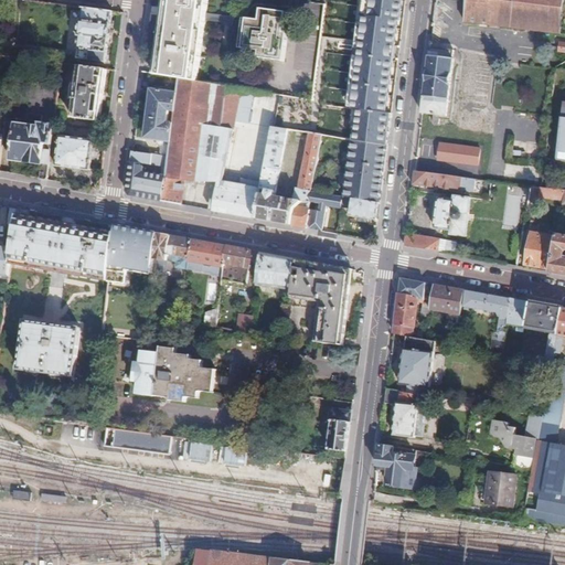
[(169,0),(160,75),(179,78),(199,82),(209,0),(169,0)]
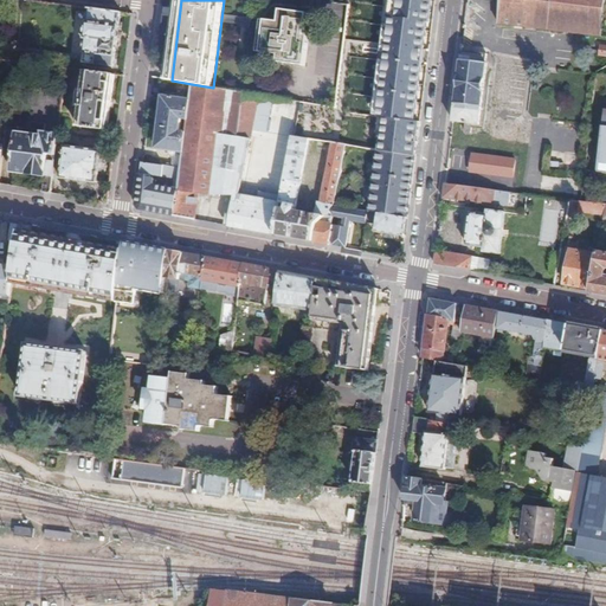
[(362,0),(361,10),(348,7),(334,109),(300,102),(292,139),(308,141),(330,143),(345,146),(380,150),(384,135),(418,140),(434,0),(362,0)]
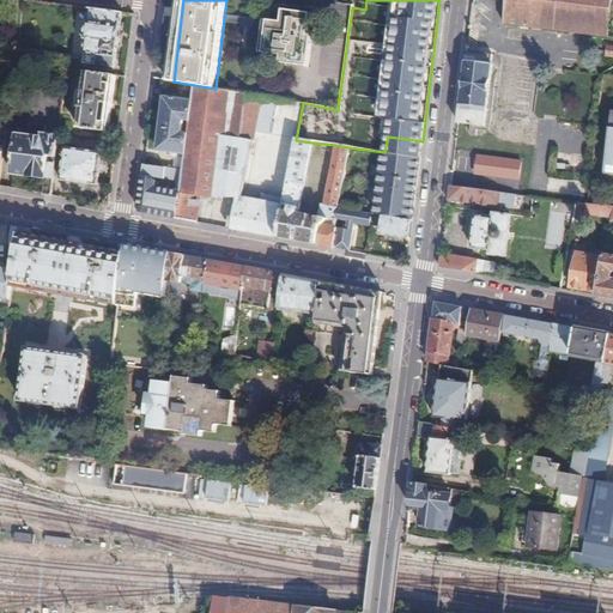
[(612,0),(507,0),(504,24),(610,36),(612,0)]
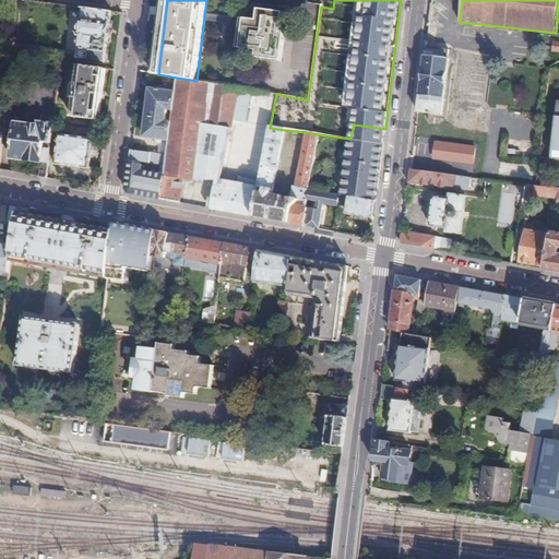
[(81,19),(75,23),(74,31),(79,36),(76,56),(105,60),(111,10),(82,7),(81,19)]
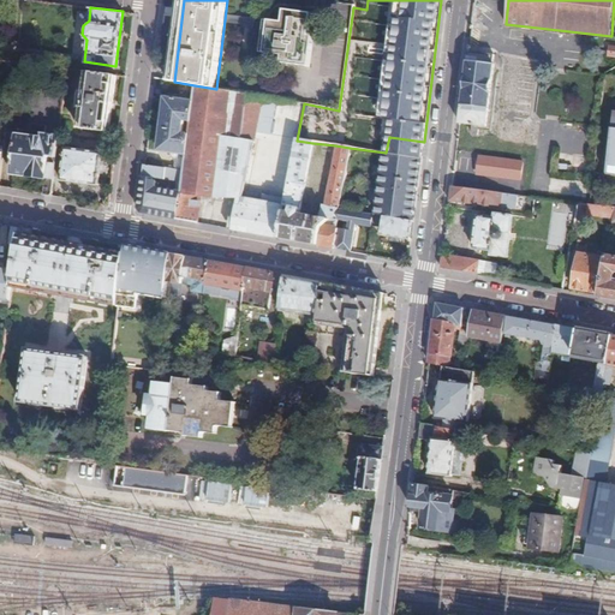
[(300,34),(303,12),(285,10),(282,22),(269,21),(264,53),(281,55),(281,63),(309,67),(314,35),(300,34)]
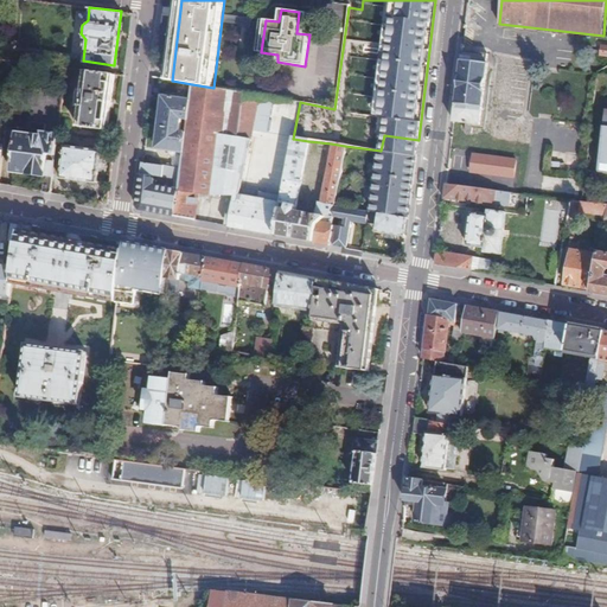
[(462,50),(453,121),(467,122),(473,123),(472,128),(484,129),(491,81),(486,81),(489,63),(487,63),(487,53),(462,50)]
